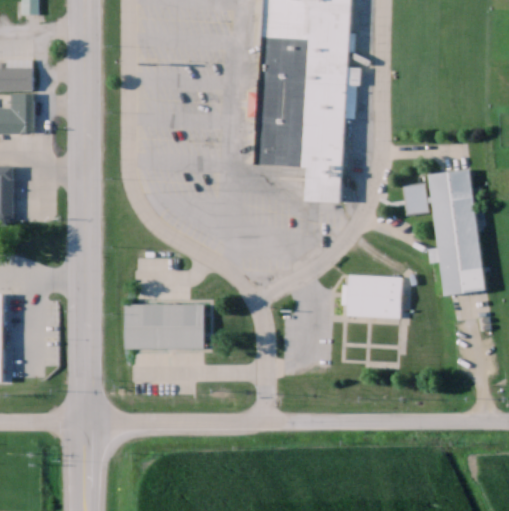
[(262,0),(259,92),(247,91),(246,115),(257,115),(255,164),(304,166),(303,201),(340,202),(344,117),(354,118),(356,65),(348,65),(351,0),(262,0)]
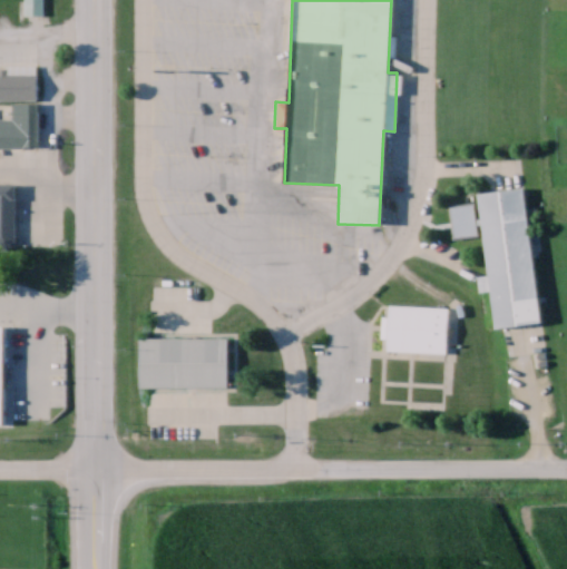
[(33,65),(0,65),(0,98),(33,98),(33,65)]
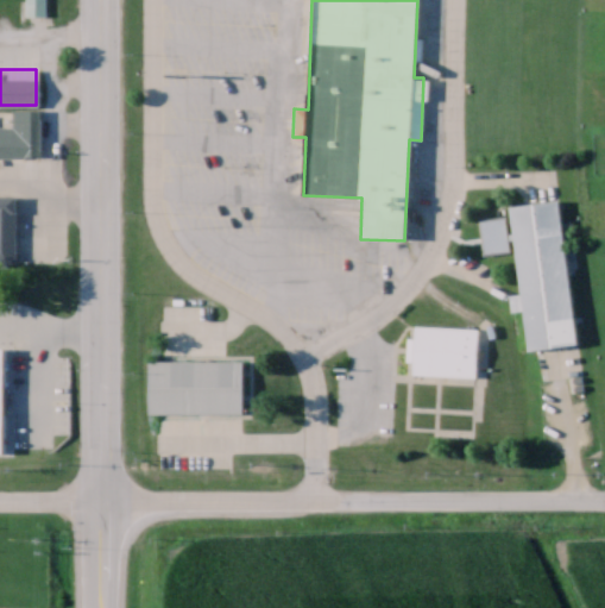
[(38,108),(10,108),(10,126),(0,125),(0,156),(38,157),(38,108)]
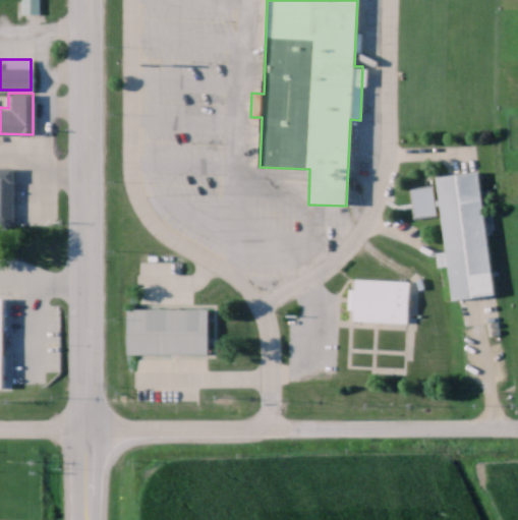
[(0,223),(12,224),(12,168),(0,167),(0,223)]
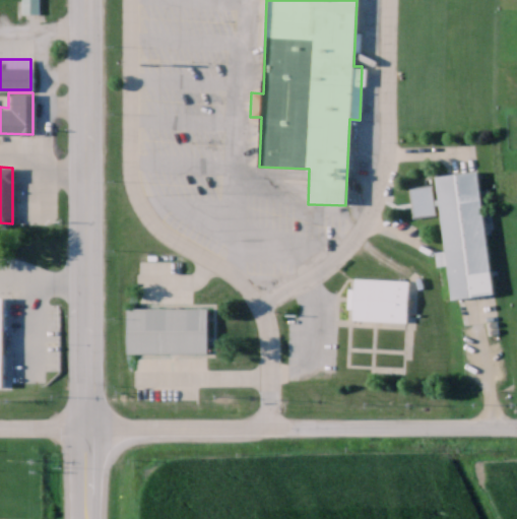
[(454,303),(433,178),(475,171),(496,296),(454,303)]
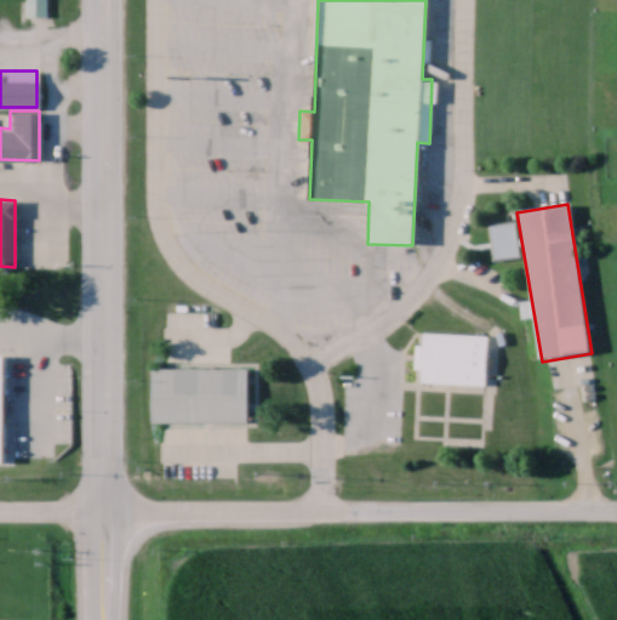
[(515,257),(514,222),(486,223),(489,259),(515,257)]
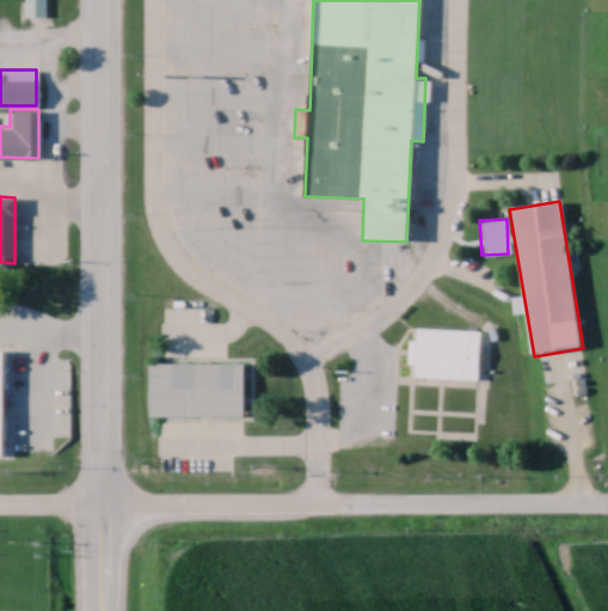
[(416,330),(478,333),(476,383),(413,380),(416,330)]
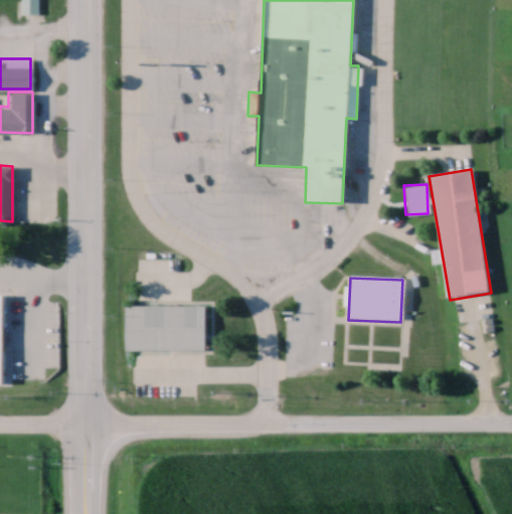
[(124,309),(204,309),(204,352),(124,352),(124,309)]
